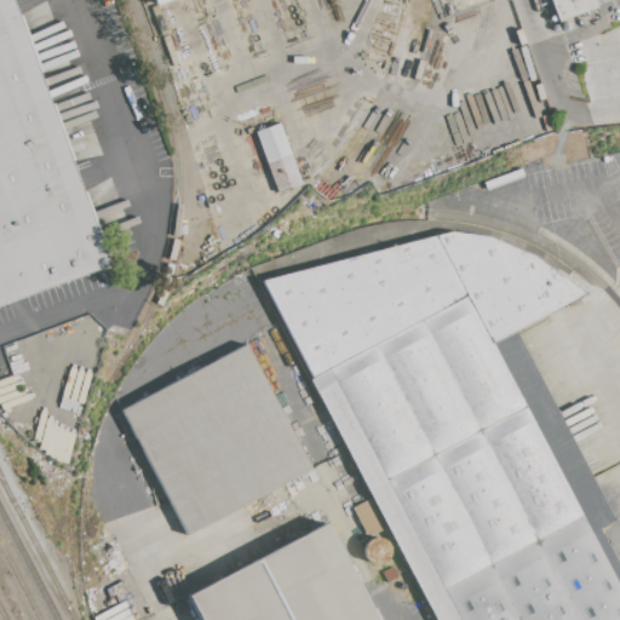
[(0,0),(10,0),(109,268),(0,306),(0,0)]
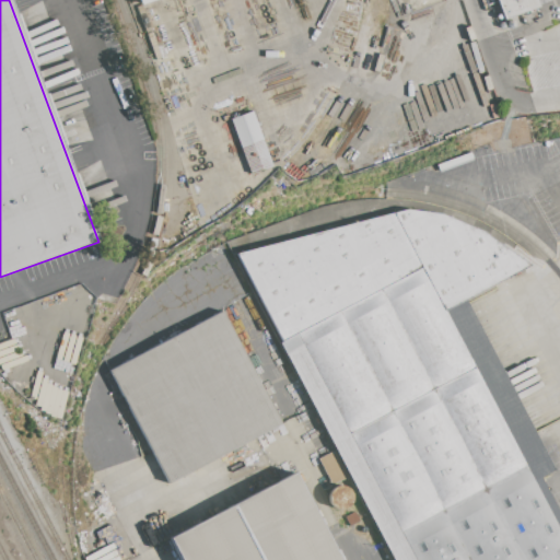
[(500,0),(509,22),(546,9),(543,0),(500,0)]
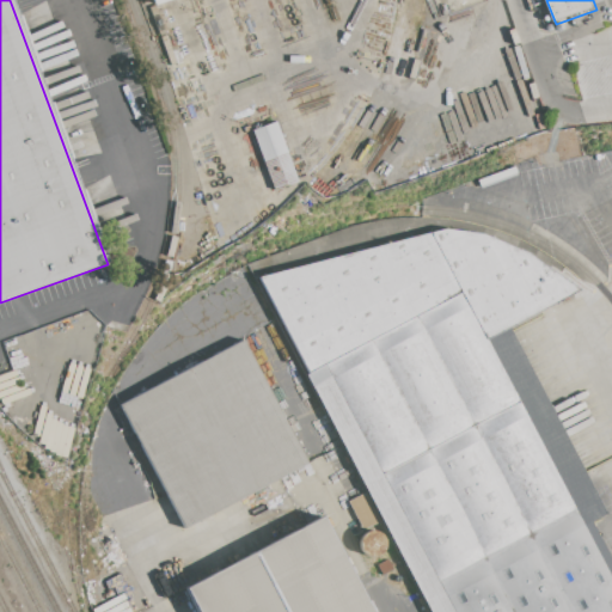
[(248,132),(281,120),(283,128),(279,130),(297,181),(274,189),(255,139),(250,141),(248,132)]
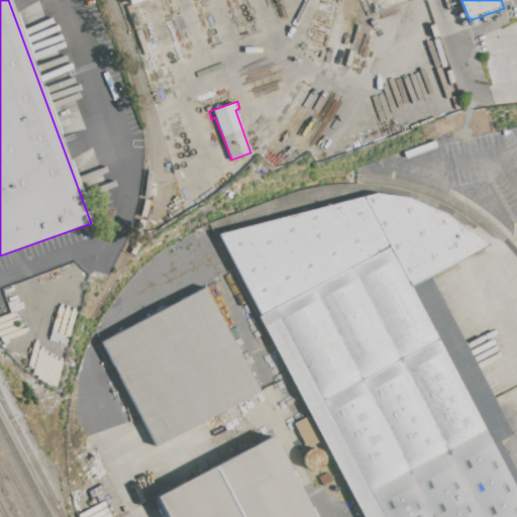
[(218,233),(364,197),(375,194),(407,198),(446,215),(489,244),(429,276),(511,433),(492,443),(493,444),(516,490),(516,516),(362,516),(257,318),(262,315),(218,233)]
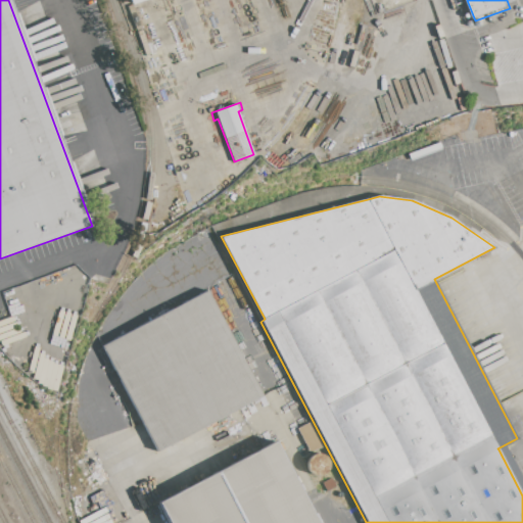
[(100,346),(205,290),(260,396),(156,452),(100,346)]
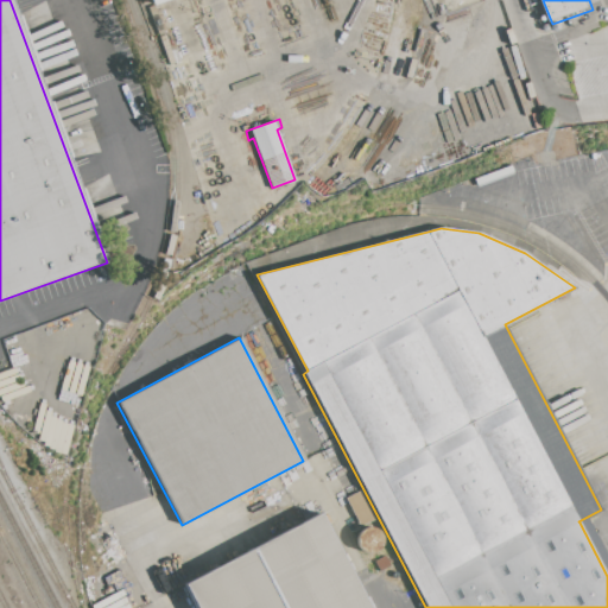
[(356,526),(375,520),(363,489),(346,495),(356,526)]
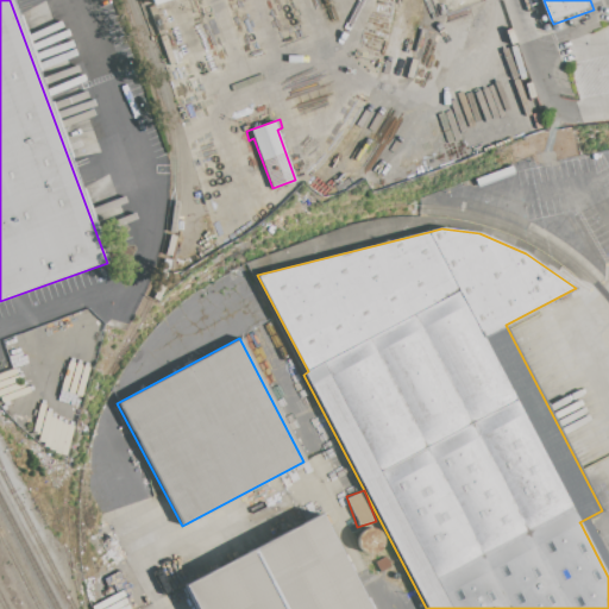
[(193,608),(181,585),(316,515),(365,608),(193,608)]
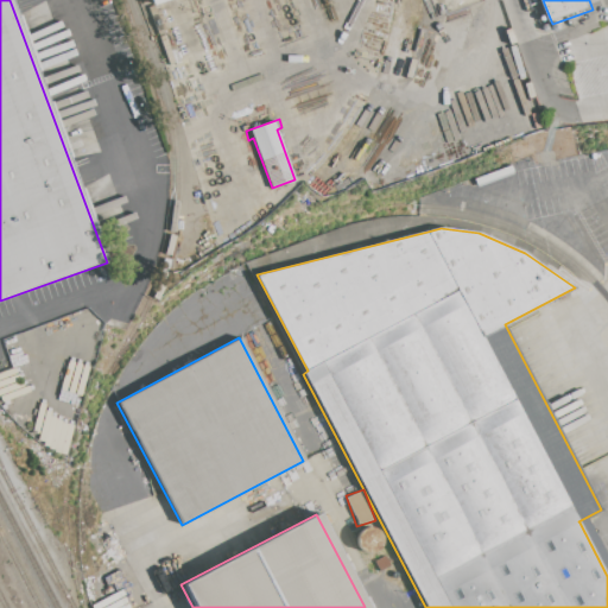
[(607,576),(580,523),(587,519),(607,559),(607,576)]
